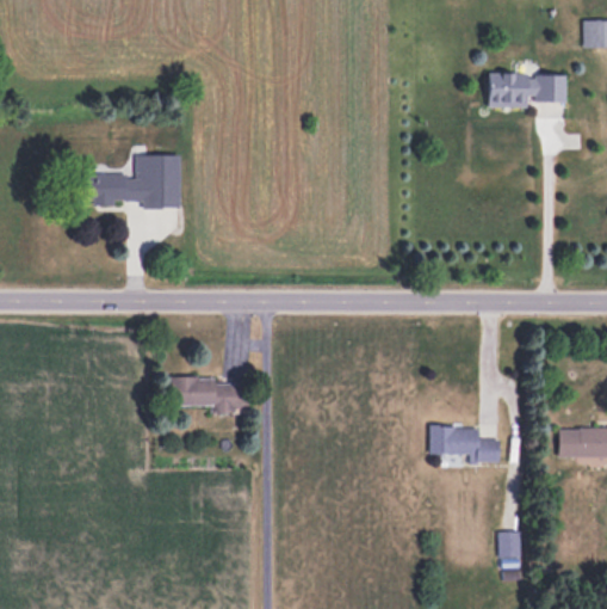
[(606,20),(586,22),(586,48),(606,47),(606,20)]
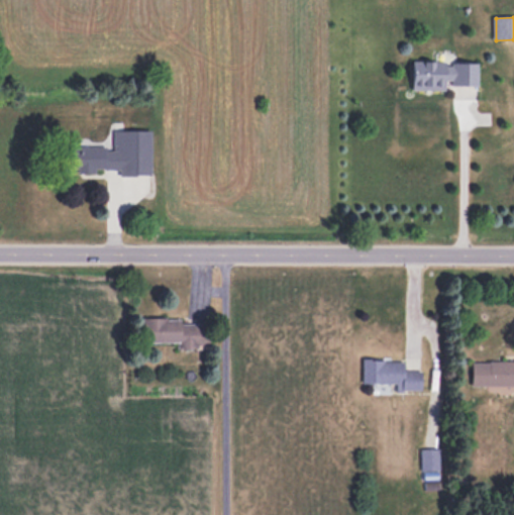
[(414,63),(414,90),(480,89),(480,63),(414,63)]
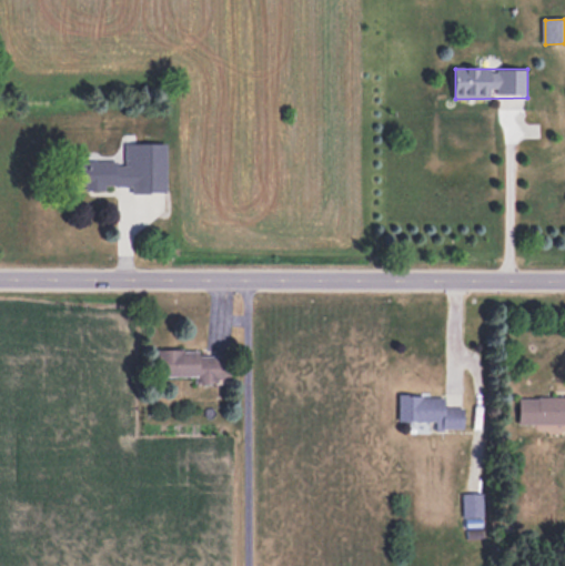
[(72,163),(72,188),(128,188),(128,163),(72,163)]
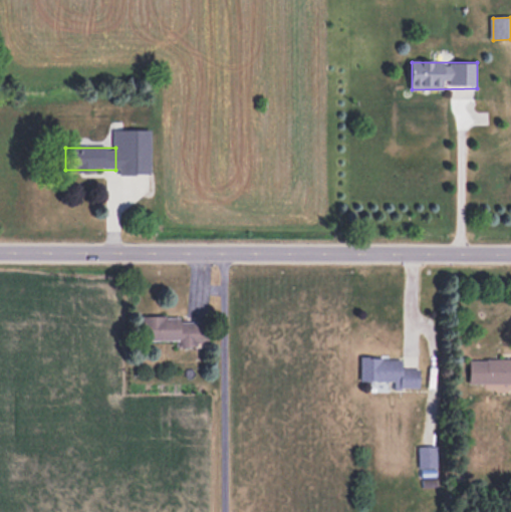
[(145,317),(145,341),(179,342),(179,347),(208,348),(209,323),(183,322),(183,318),(145,317)]
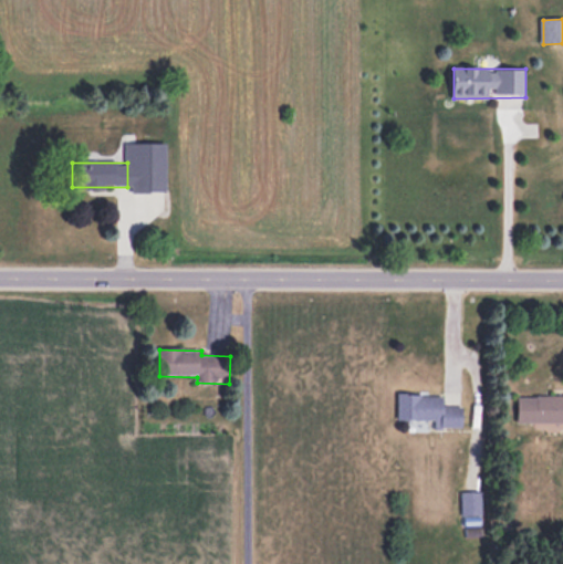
[(464,408),(445,408),(445,397),(399,396),(399,421),(436,421),(436,430),(464,430),(464,408)]
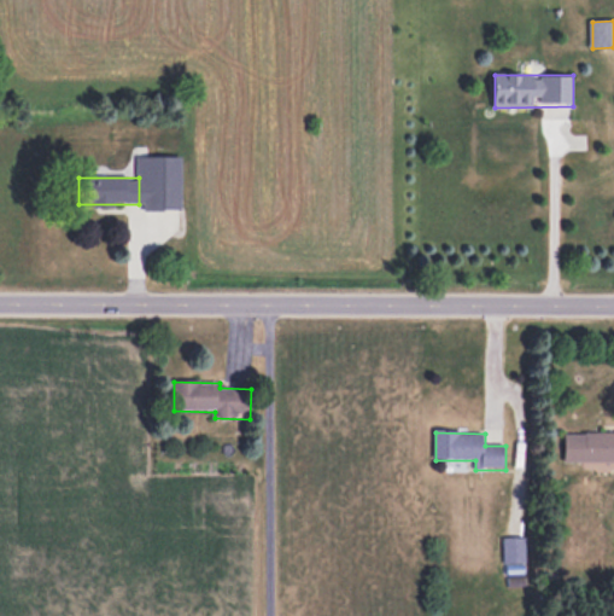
[(613,434),(566,434),(566,463),(613,462),(613,434)]
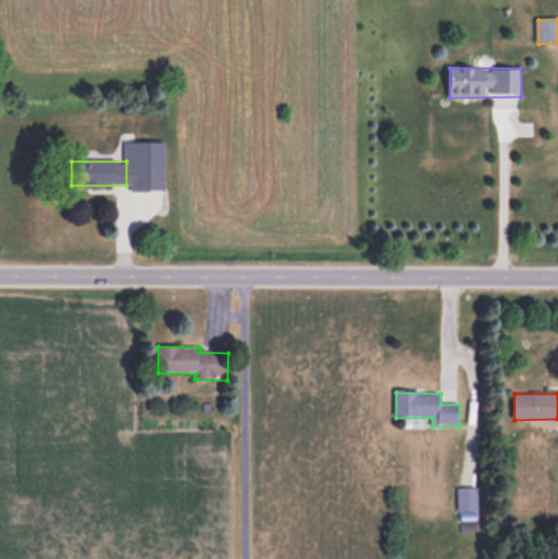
[(460,512),(479,512),(479,489),(460,489),(460,512)]
